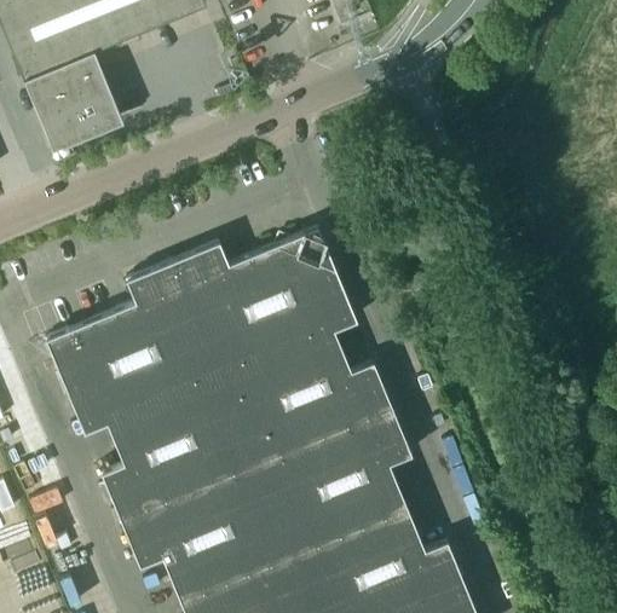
[(94,53),(115,45),(207,7),(203,0),(0,0),(0,19),(55,150),(124,122),(94,53)]
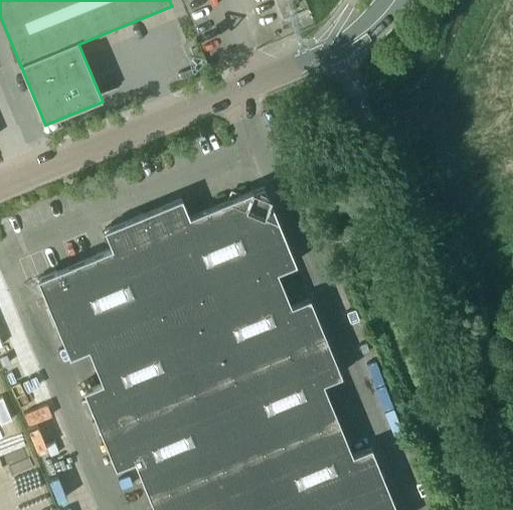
[(146,328),(183,312),(277,274),(295,267),(264,191),(190,221),(182,202),(107,233),(115,252),(146,328)]
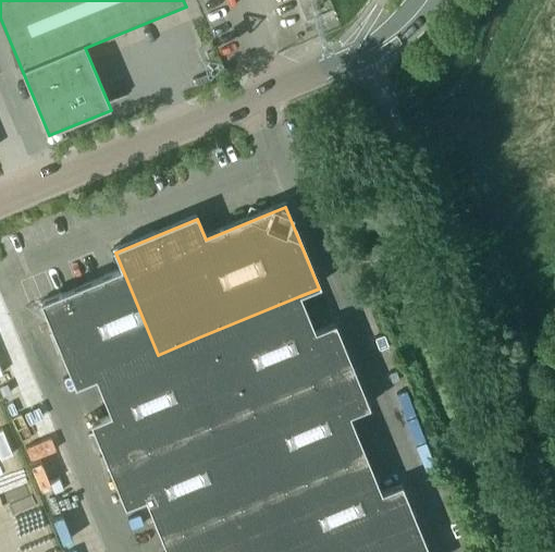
[(77,388),(97,380),(158,355),(124,273),(44,306),(77,388)]
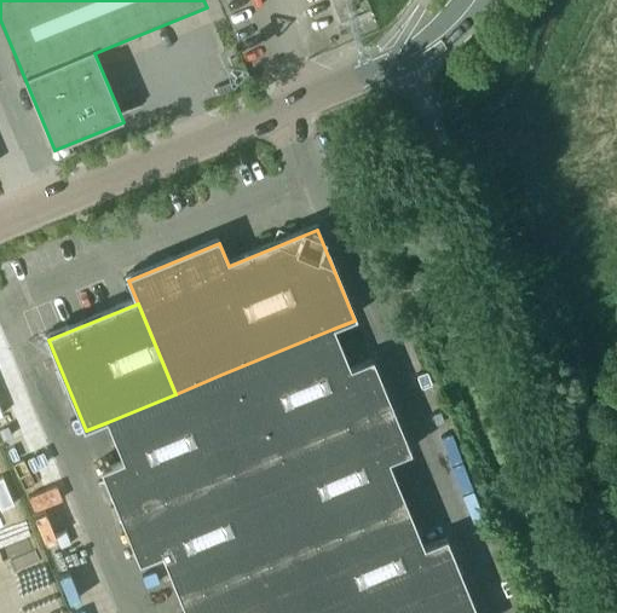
[(494,325),(489,314),(477,319),(482,331),(494,325)]
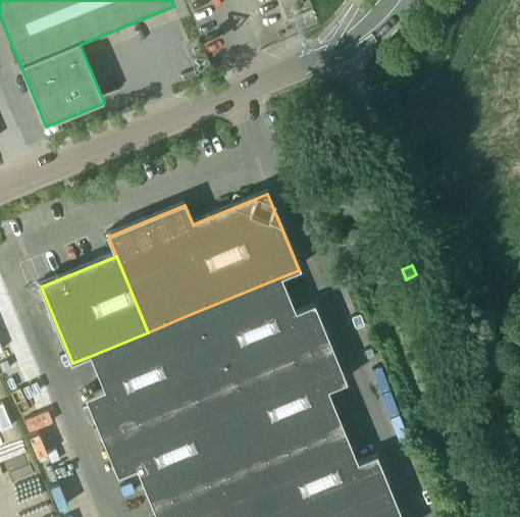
[(186,316),(217,392),(330,345),(315,306),(296,314),(280,277),(186,316)]
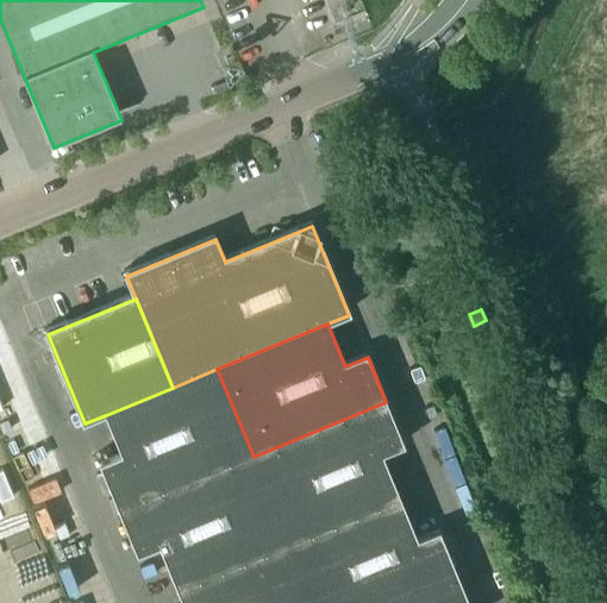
[(120,512),(254,457),(217,369),(173,388),(106,415),(124,457),(101,466),(120,512)]
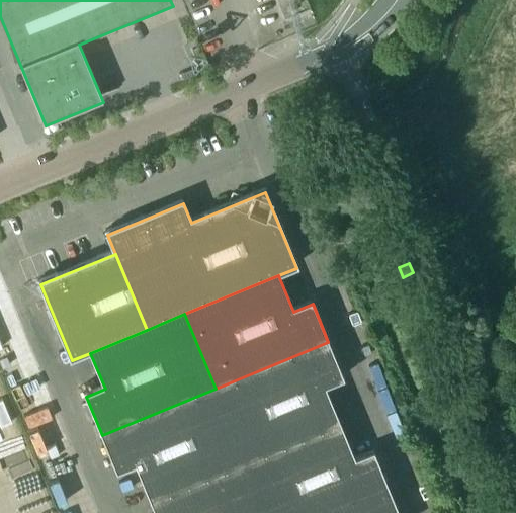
[(246,463),(340,425),(325,388),(344,379),(328,342),(216,389),(246,463)]
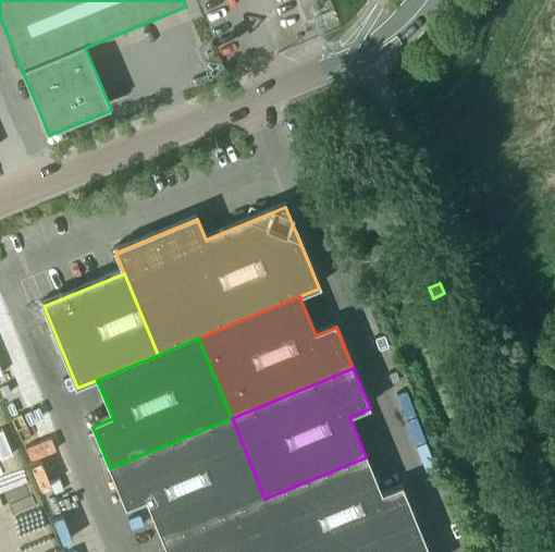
[(147,501),(163,540),(264,499),(232,418),(110,468),(126,510),(147,501)]
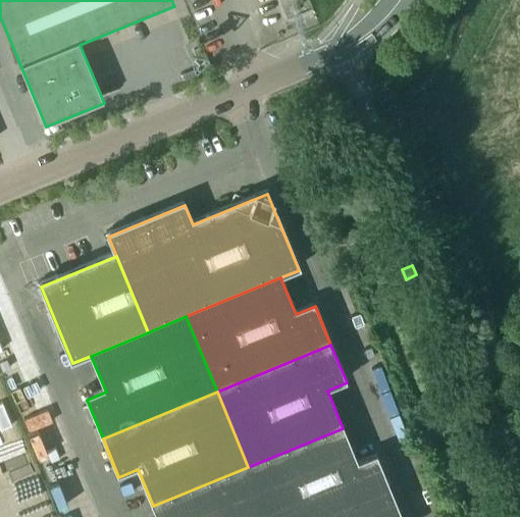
[(248,467),(268,516),(342,516),(393,496),(377,458),(358,465),(343,428),(248,467)]
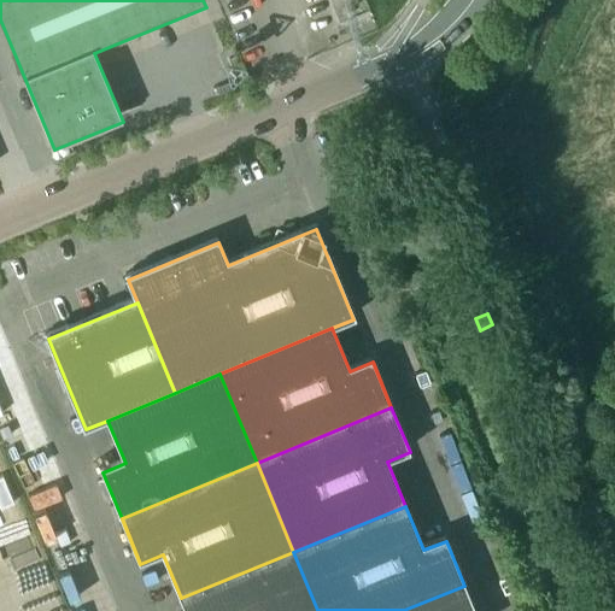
[(317,610),(293,552),(181,598),(186,610),(317,610)]
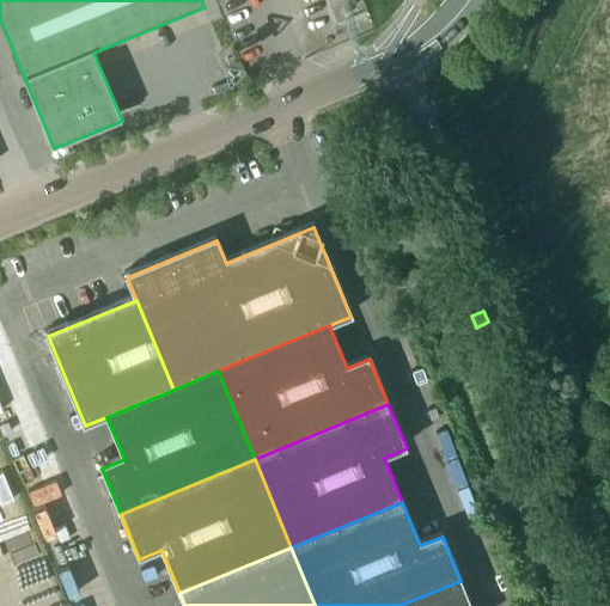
[(471,605),(461,581),(401,605),(471,605)]
